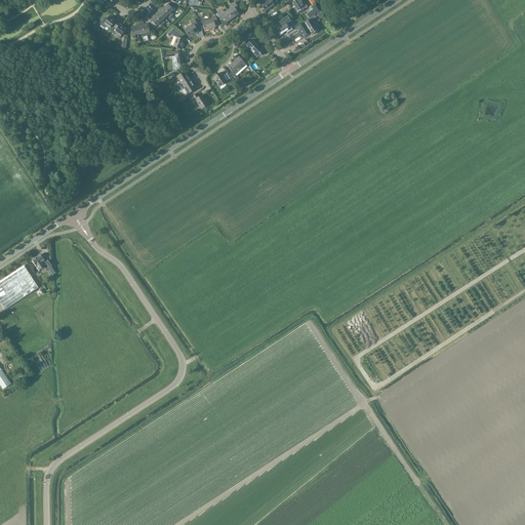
[(267,0),(260,4),(266,12),(275,6),(272,0),(271,0),(267,0)]
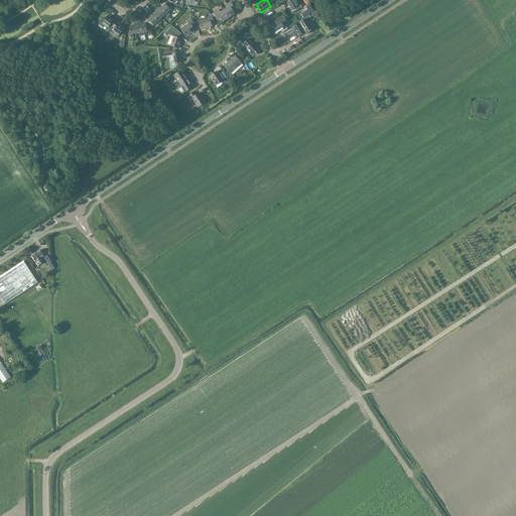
[(294,0),(287,0),(289,2),(287,3),(291,10),(290,11),(292,14),(299,10),(298,8),(301,6),(299,2),(296,3),(294,0)]
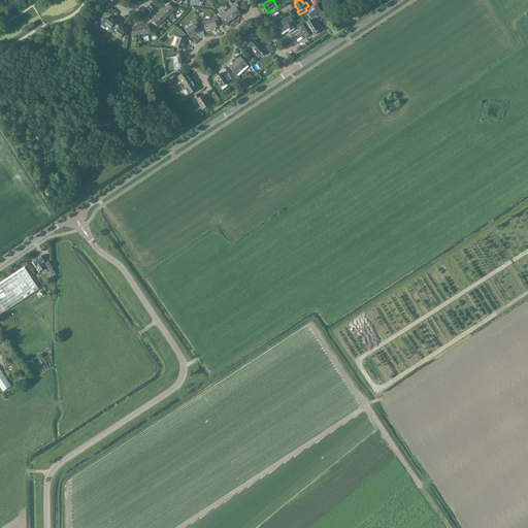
[(233,8),(229,11),(234,19),(240,14),(238,11),(240,9),(236,3),(231,6),(233,8)]
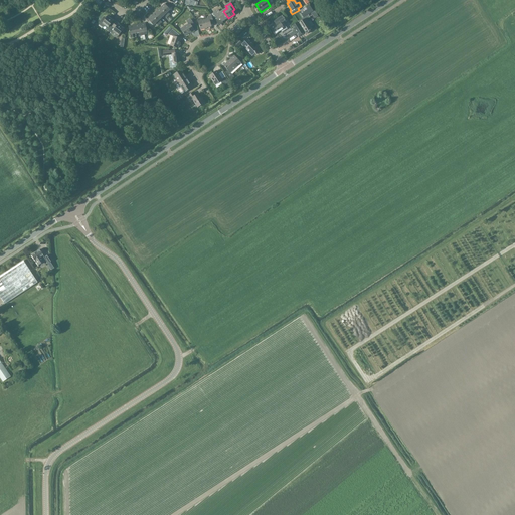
[(165,5),(160,8),(168,17),(170,15),(168,13),(170,10),(165,5)]
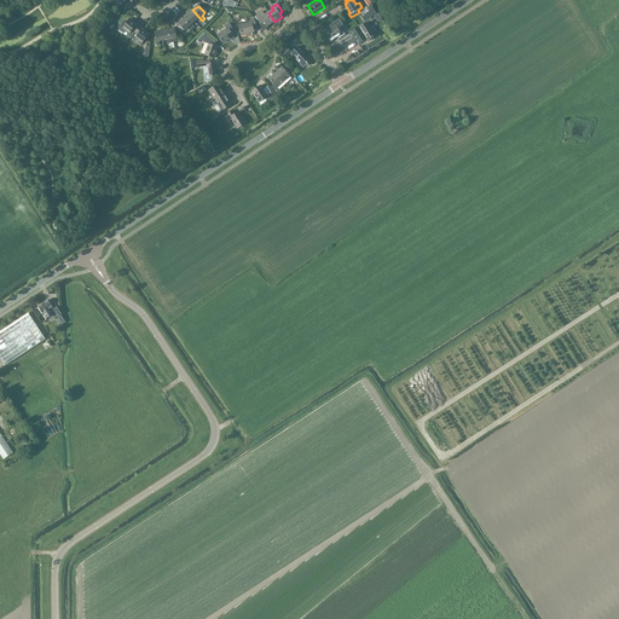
[(202,21),(192,10),(187,15),(195,22),(197,19),(200,23),(202,21)]
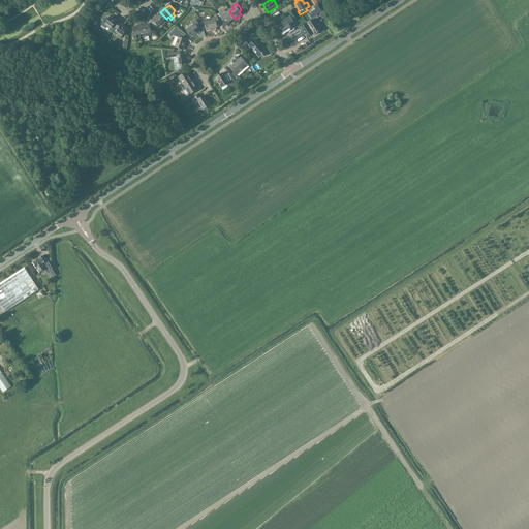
[(228,23),(235,19),(229,11),(226,13),(224,10),(219,13),(223,21),(226,19),(228,23)]
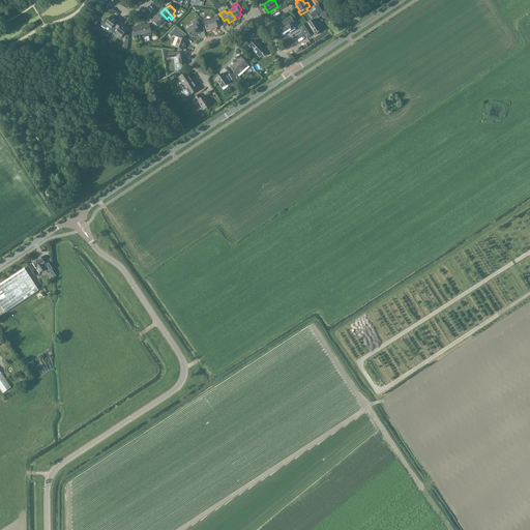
[(167,19),(160,12),(156,17),(165,26),(167,24),(165,21),(167,19)]
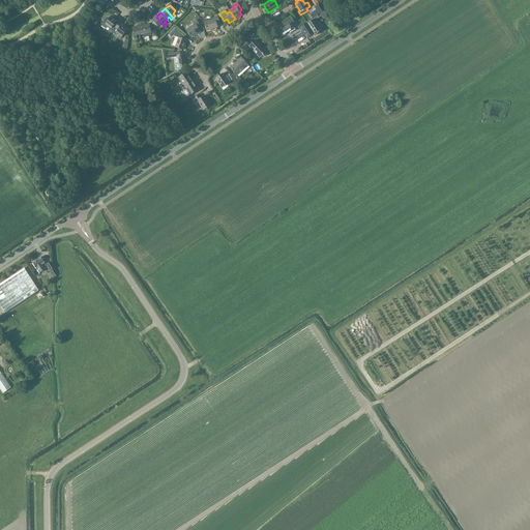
[(203,21),(202,21),(203,23),(204,23),(206,30),(207,30),(207,31),(211,30),(210,29),(217,28),(215,23),(221,21),(218,19),(217,20),(216,16),(212,17),(213,20),(207,22),(207,20),(206,20),(203,21)]
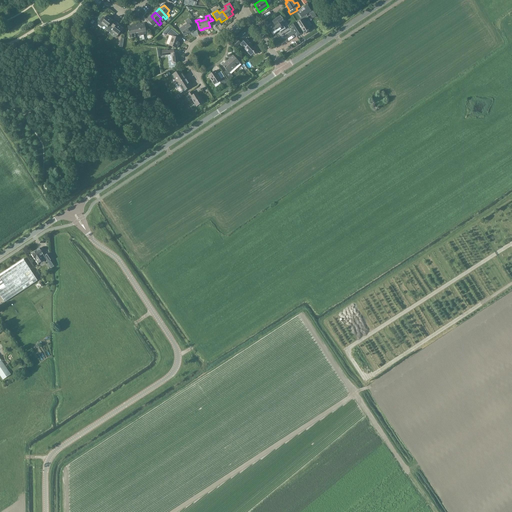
[(159,25),(151,16),(147,20),(152,26),(155,24),(157,26),(159,25)]
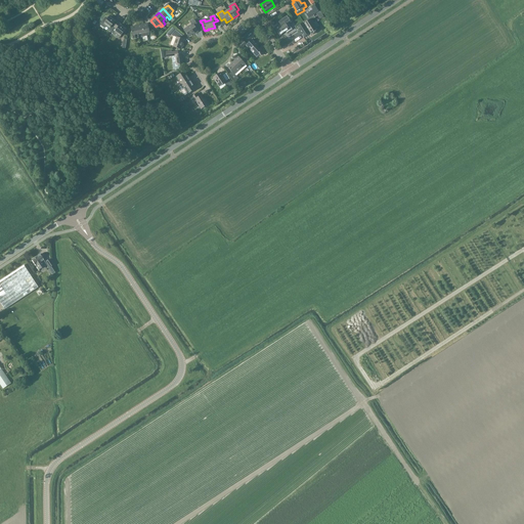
[(278,22),(280,26),(275,29),(279,36),(290,30),(288,27),(290,26),(289,24),(291,22),(288,16),(278,22)]
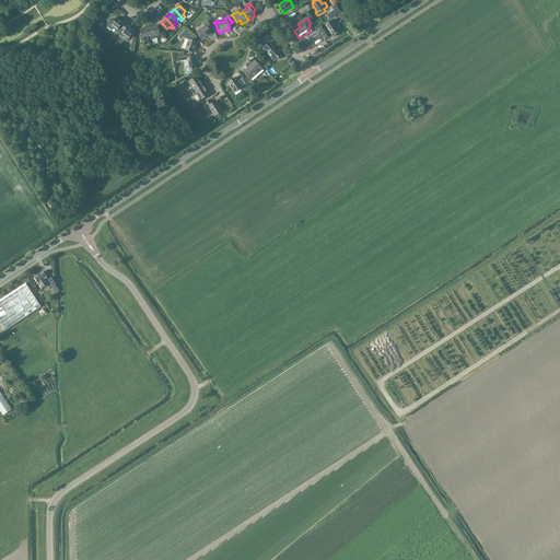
[(116,33),(118,35),(126,25),(124,23),(123,23),(117,19),(116,21),(114,20),(113,20),(108,26),(108,27),(111,28),(112,28),(113,27),(117,31),(116,33)]
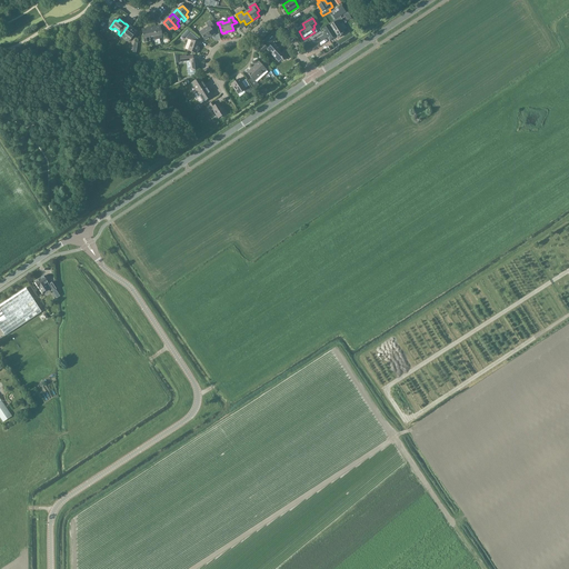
[(208,27),(200,32),(205,40),(215,33),(211,29),(213,27),(210,21),(207,25),(208,27)]
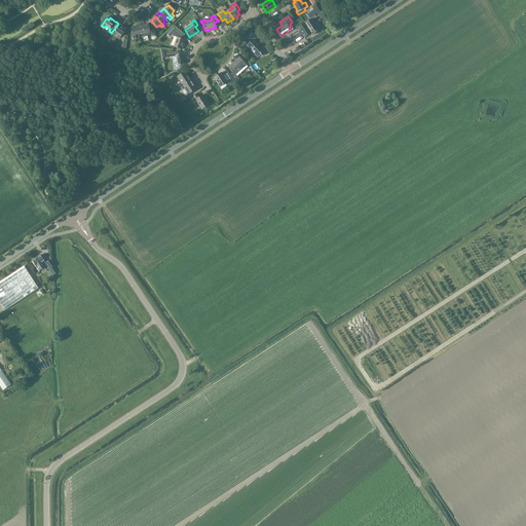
[(304,24),(298,27),(301,32),(304,37),(309,34),(308,32),(309,31),(311,35),(320,31),(312,20),(305,24),(304,24)]
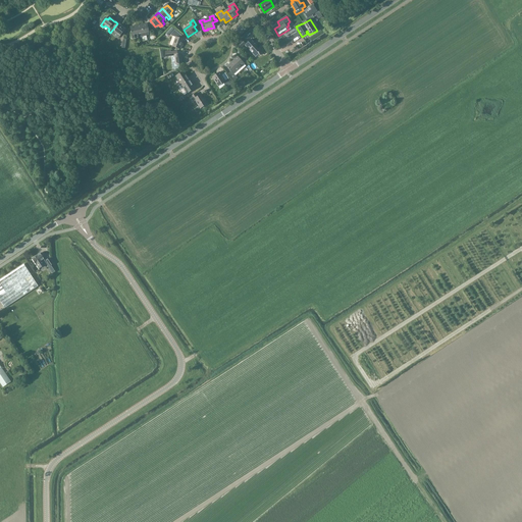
[(120,25),(117,23),(110,33),(113,35),(115,33),(120,37),(125,31),(120,25)]
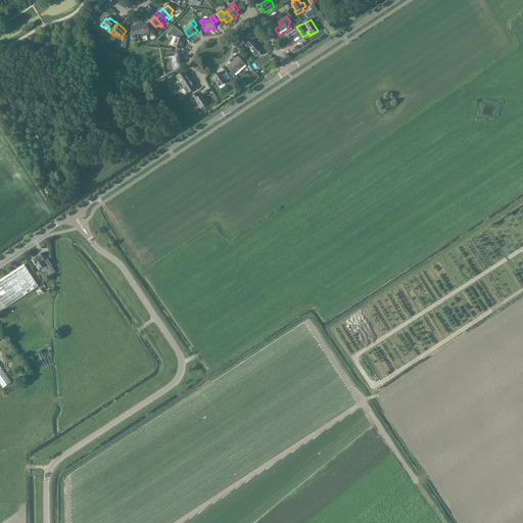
[(171,36),(176,38),(173,47),(180,49),(184,40),(181,39),(182,36),(175,30),(171,36)]
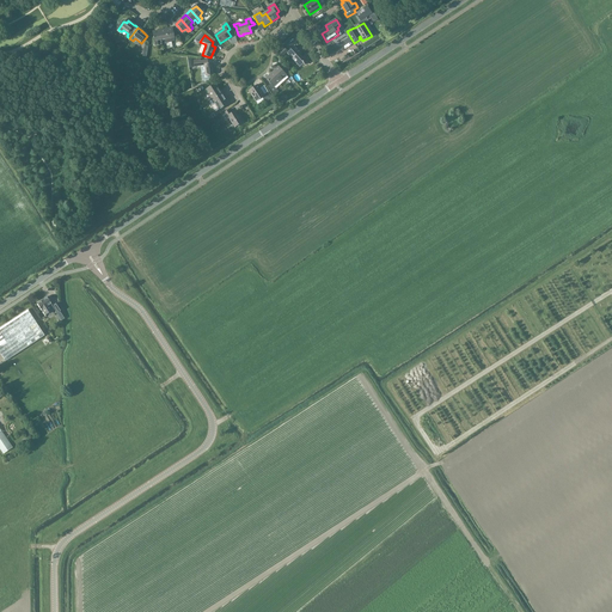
[(295,47),(288,54),(300,67),(304,63),(305,65),(311,59),(307,54),(303,59),(300,55),(301,54),(295,47)]
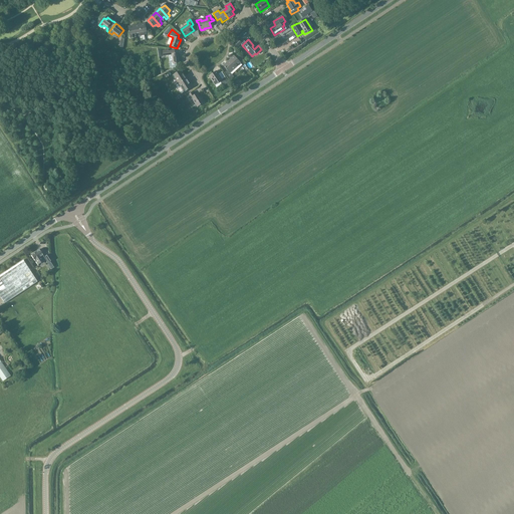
[(177,64),(180,63),(179,53),(175,53),(175,50),(169,51),(169,50),(163,50),(164,56),(169,55),(172,55),(173,61),(170,61),(171,68),(176,67),(177,66),(177,64)]
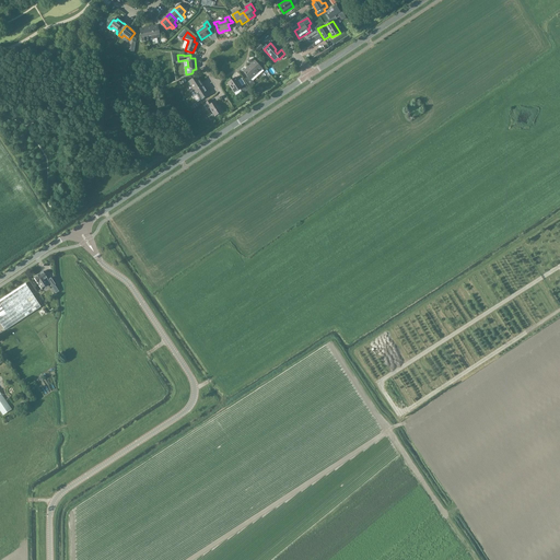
[(243,72),(247,76),(247,77),(245,79),(251,88),(255,84),(251,80),(263,69),(255,61),(243,72)]
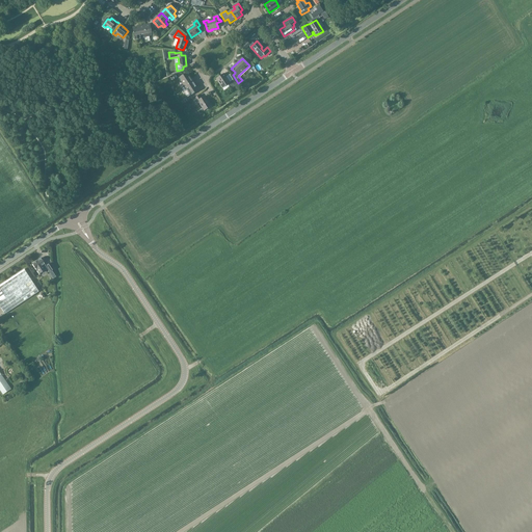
[(182,84),(184,87),(194,81),(192,79),(191,79),(187,73),(180,78),(183,84),(182,84)]
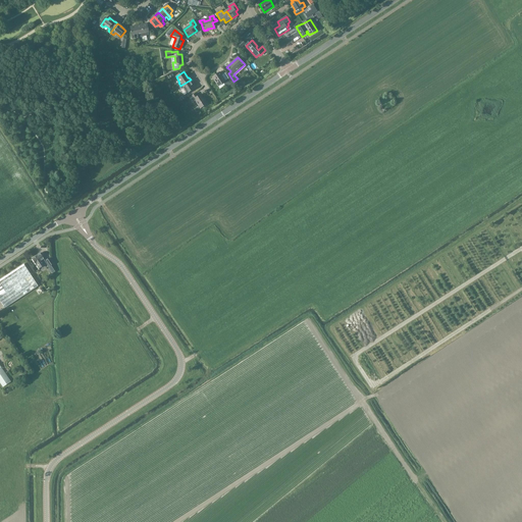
[(219,72),(212,77),(218,87),(224,84),(226,88),(232,85),(228,79),(225,81),(219,72)]
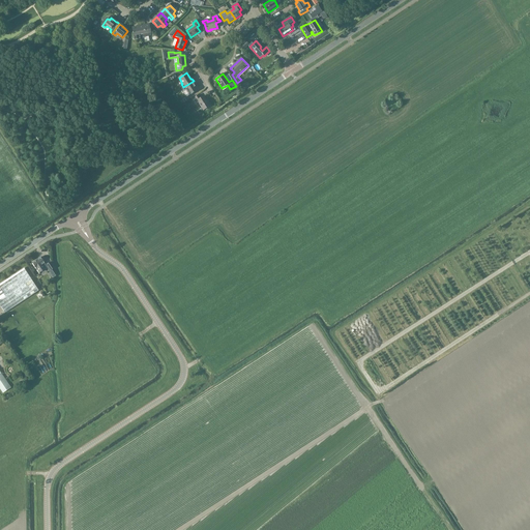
[(194,81),(183,87),(185,90),(186,89),(189,95),(198,90),(195,84),(194,81)]
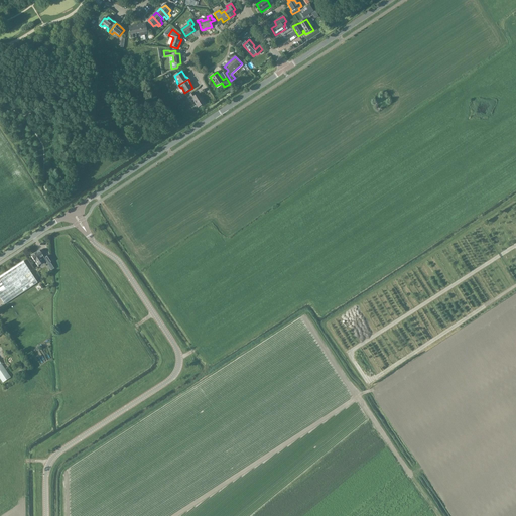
[(192,93),(187,97),(190,102),(194,100),(199,108),(205,104),(199,94),(195,96),(192,93)]
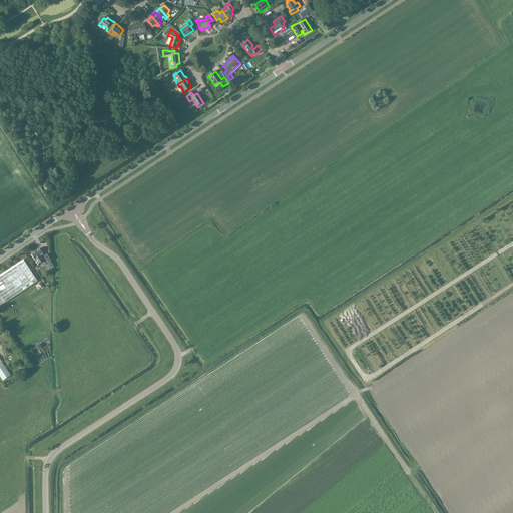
[(31,254),(35,261),(38,265),(44,261),(44,260),(47,259),(49,262),(53,260),(49,253),(45,255),(46,257),(45,258),(43,254),(39,248),(31,254)]
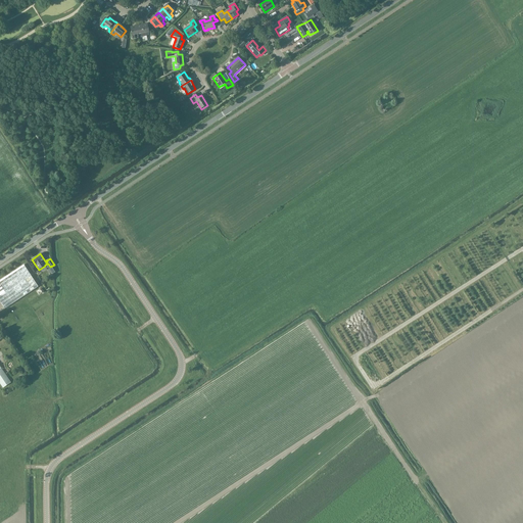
[(38,286),(28,271),(24,265),(0,280),(0,301),(5,308),(38,286)]
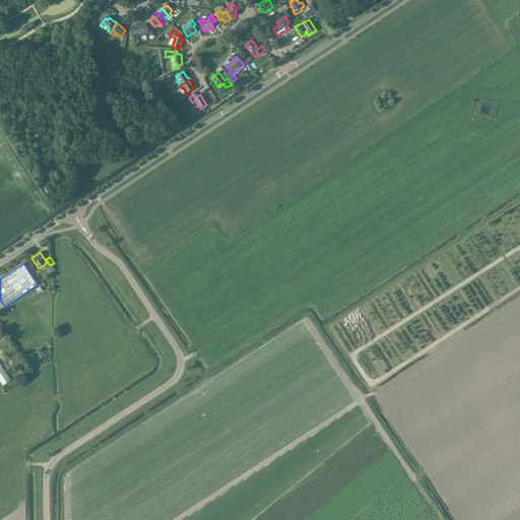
[(0,364),(0,381),(3,386),(11,380),(0,364)]
